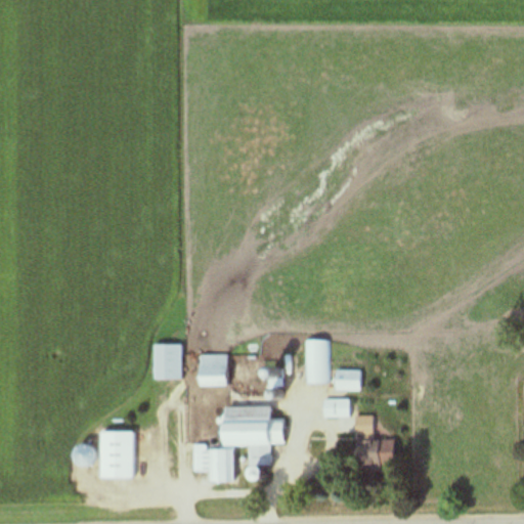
[(331,385),(331,341),(307,341),(307,385),(331,385)]
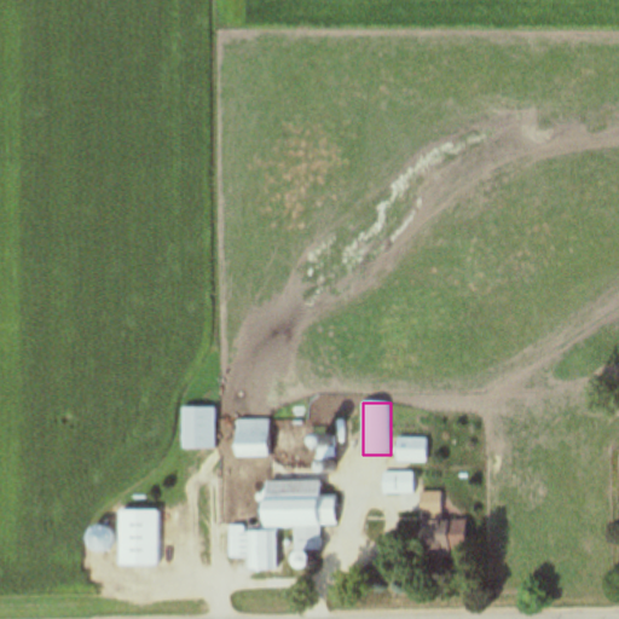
[(180,449),(214,449),(214,408),(180,408),(180,449)]
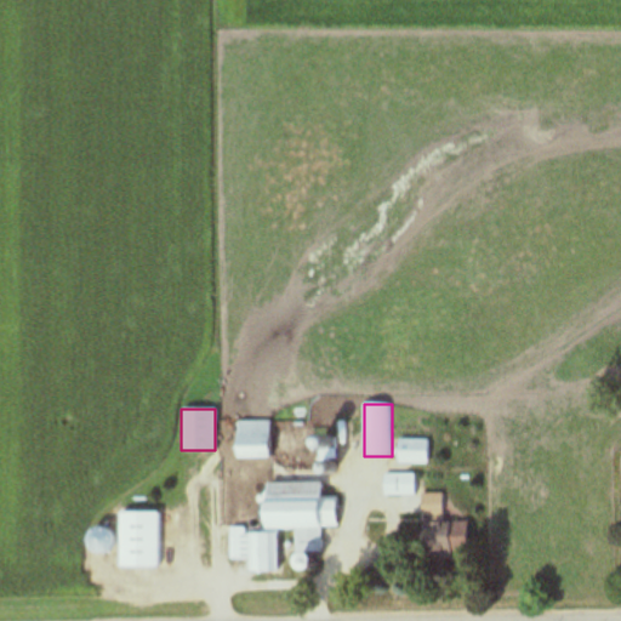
[(235,421),(235,457),(271,457),(271,421),(235,421)]
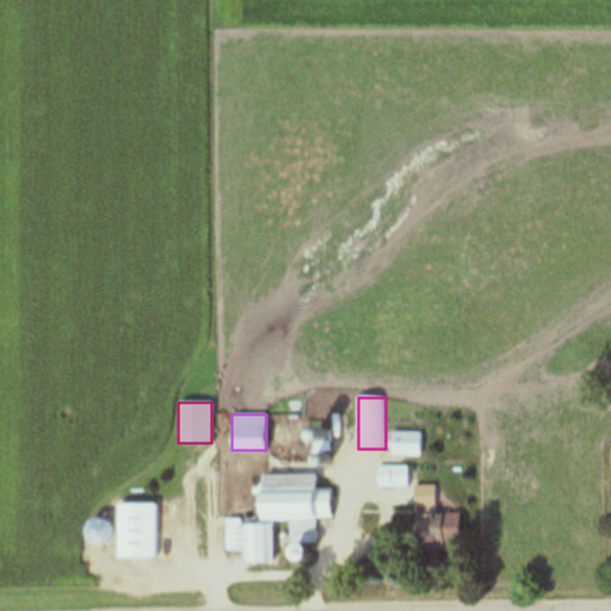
[(392,433),(392,457),(423,457),(423,433),(392,433)]
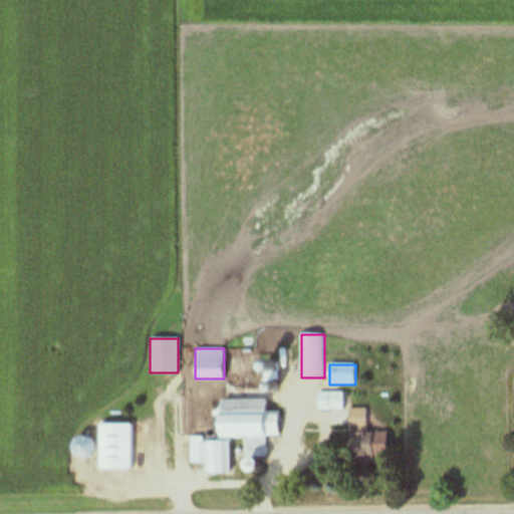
[(317,411),(343,411),(343,393),(317,393),(317,411)]
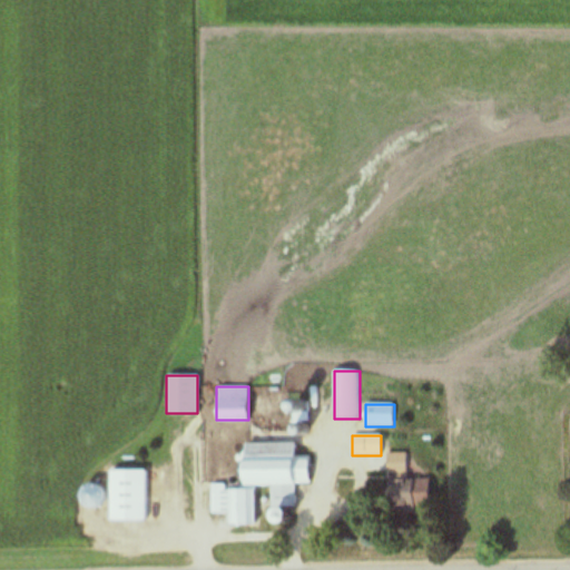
[(310,484),(310,457),(295,457),(295,443),(241,443),(241,487),(210,487),(212,513),(229,513),(229,524),(253,524),(253,484),(310,484)]
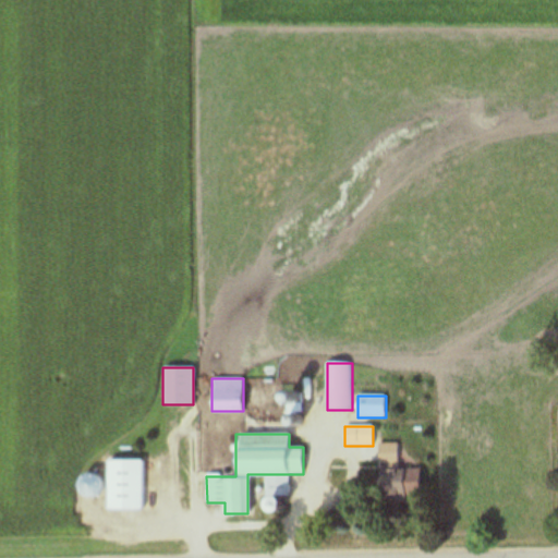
[(399,464),(399,445),(378,445),(378,464),(399,464)]
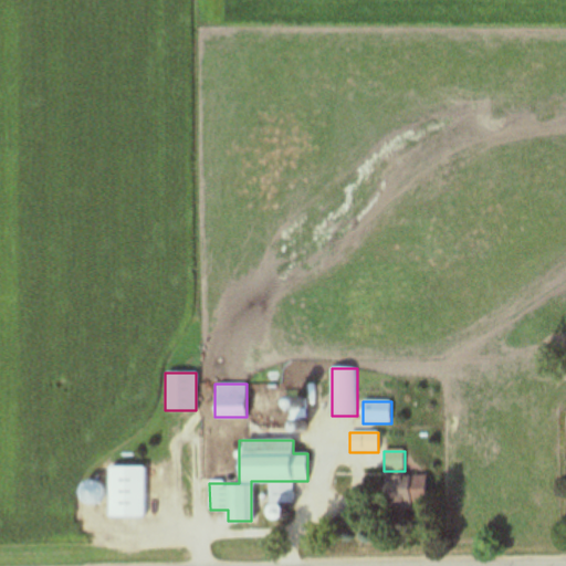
[(107,517),(143,517),(143,469),(107,468),(107,517)]
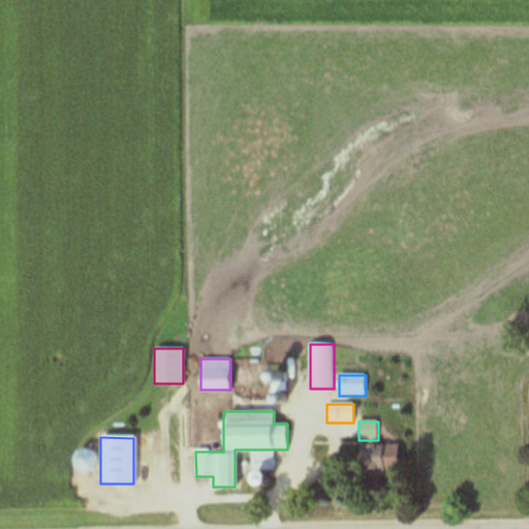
[(387,464),(397,464),(398,446),(360,445),(359,475),(387,476),(387,464)]
